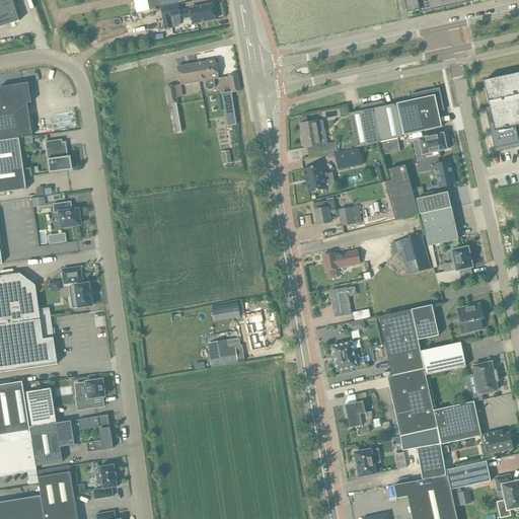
[(0,0),(0,26),(19,21),(12,0),(0,0)]
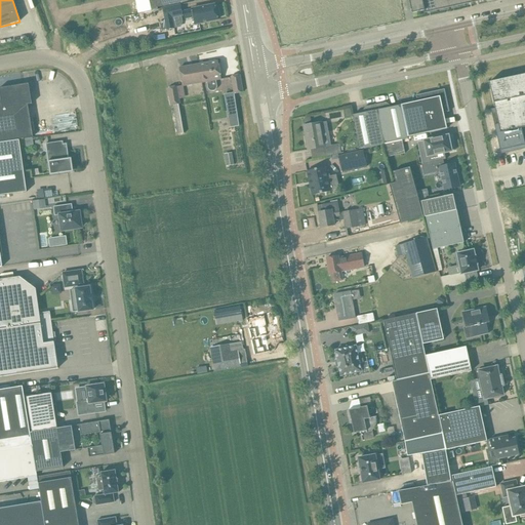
[(136,0),(140,12),(161,7),(159,0),(136,0)]
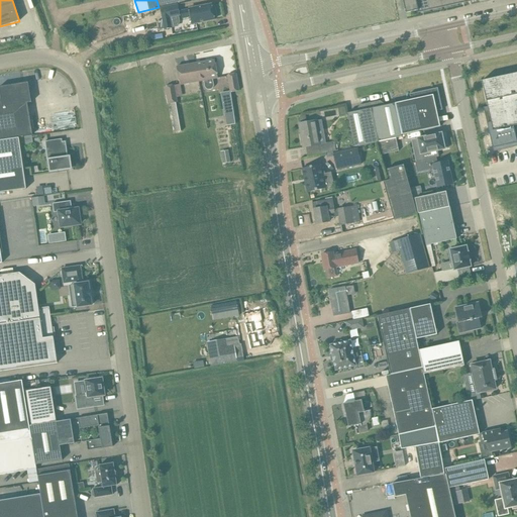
[(418,10),(415,0),(402,0),(406,13),(418,10)]
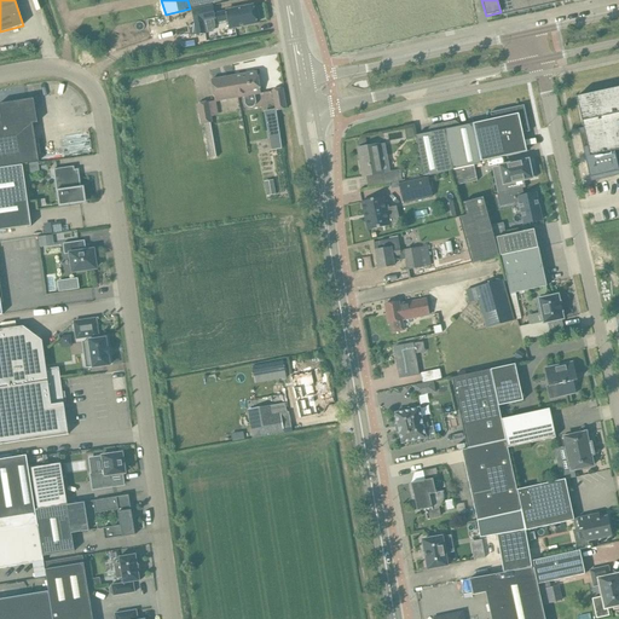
[(512,0),(497,0),(501,12),(502,16),(515,12),(512,0)]
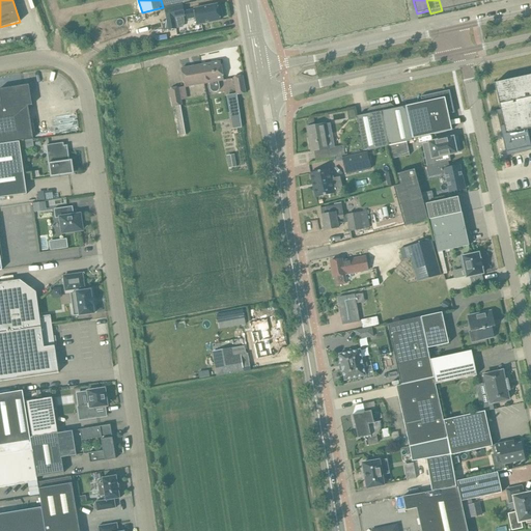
[(439,0),(442,10),(454,7),(452,0),(439,0)]
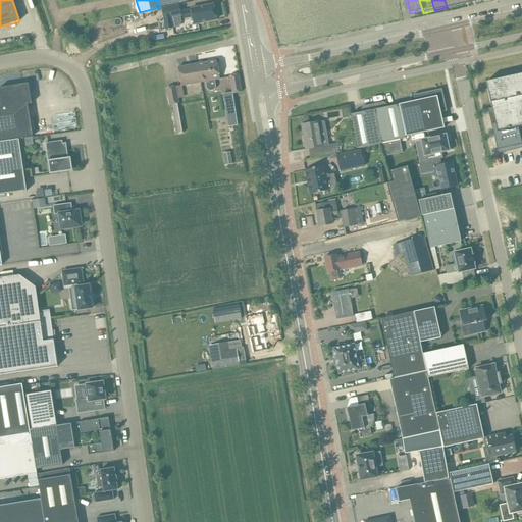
[(179,4),(161,8),(164,20),(165,29),(165,30),(174,29),(172,17),(181,16),(179,4)]
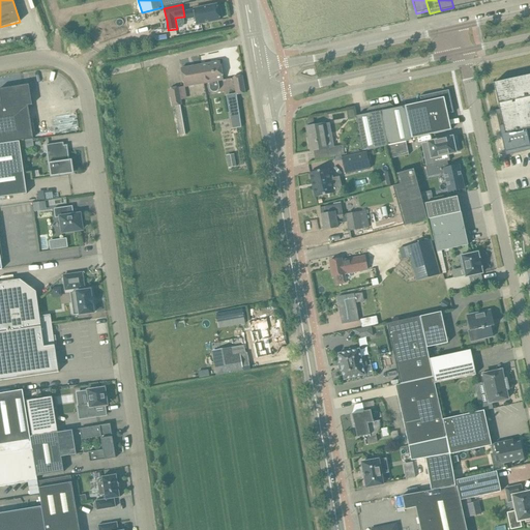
[(197,25),(221,20),(217,4),(194,9),(185,11),(187,19),(196,18),(197,25)]
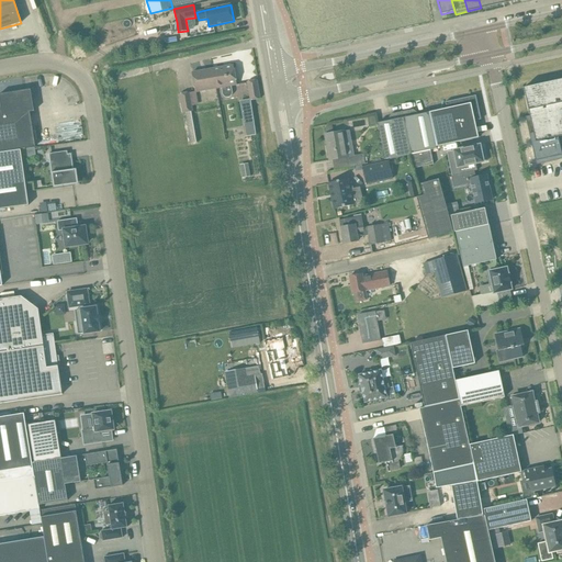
[(232,86),(237,85),(234,65),(213,69),(216,89),(222,88),(223,94),(225,97),(228,98),(231,98),(232,96),(233,93),(232,86)]
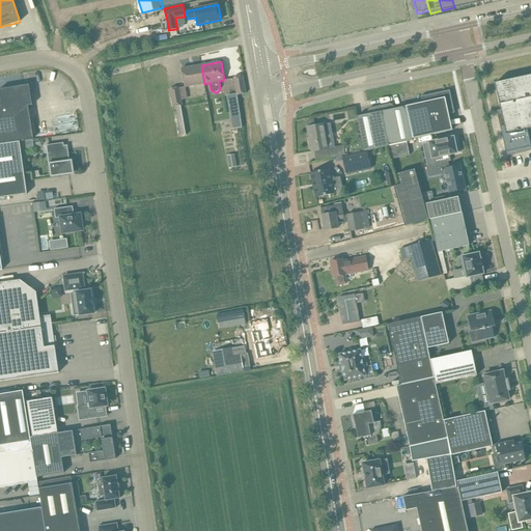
[(204,84),(201,65),(182,68),(185,87),(204,84)]
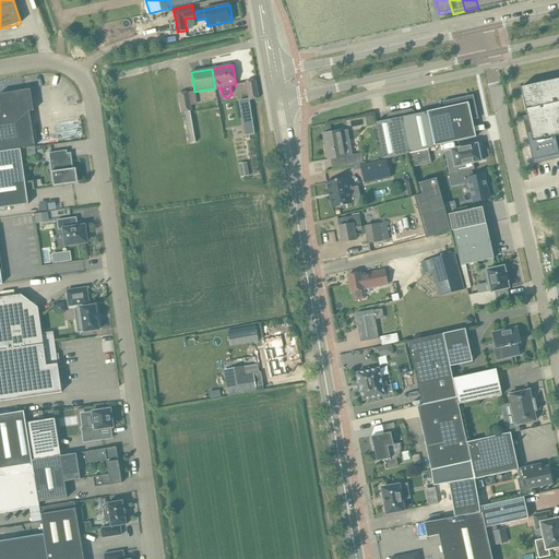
[(558,79),(521,87),(527,116),(523,116),(533,164),(558,158),(558,153),(556,137),(558,135),(558,79)]
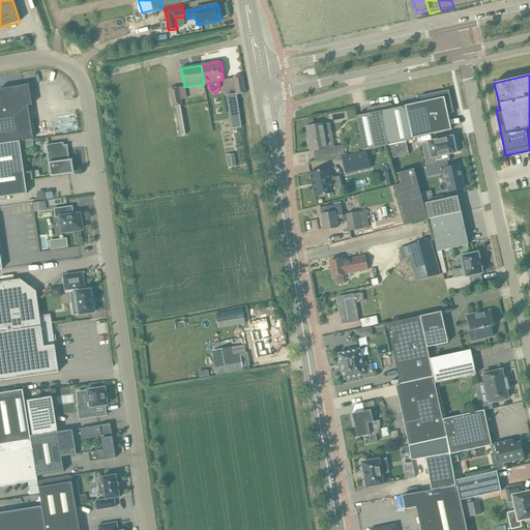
[(245,93),(242,76),(233,78),(236,94),(245,93)]
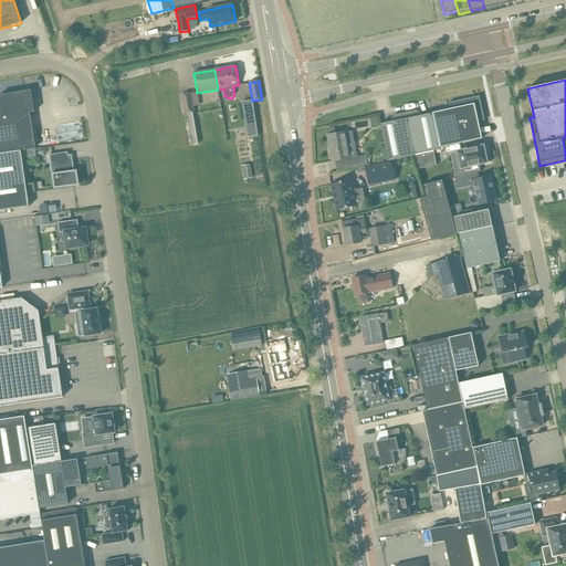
[(33,128),(30,113),(34,112),(31,91),(0,95),(0,153),(73,142),(70,122),(33,128)]
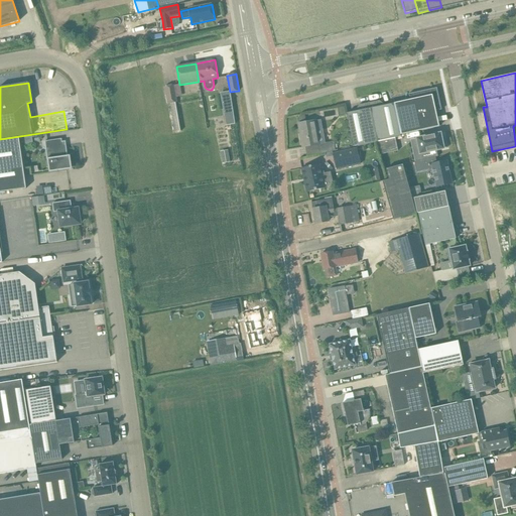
[(170,105),(175,131),(181,130),(174,90),(173,85),(164,87),(167,104),(170,103),(170,105)]
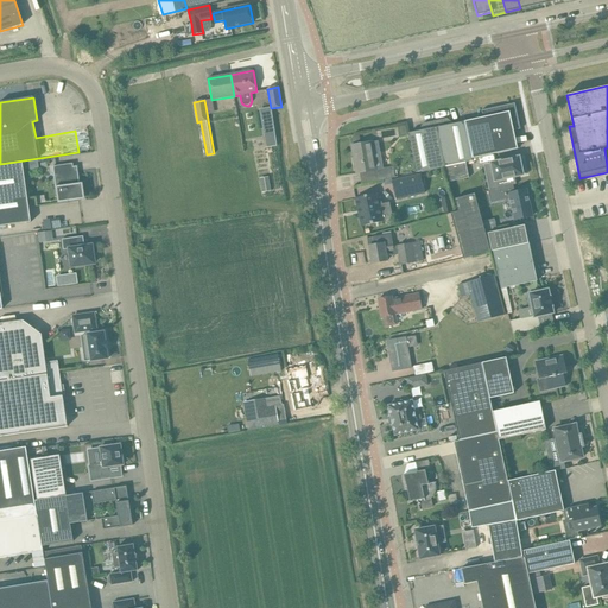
[(476,119),(464,121),(473,159),(518,149),(513,130),(517,130),(520,130),(517,109),(515,111),(510,112),(508,106),(508,105),(501,106),(481,111),(482,114),(483,114),(485,118),(476,119)]
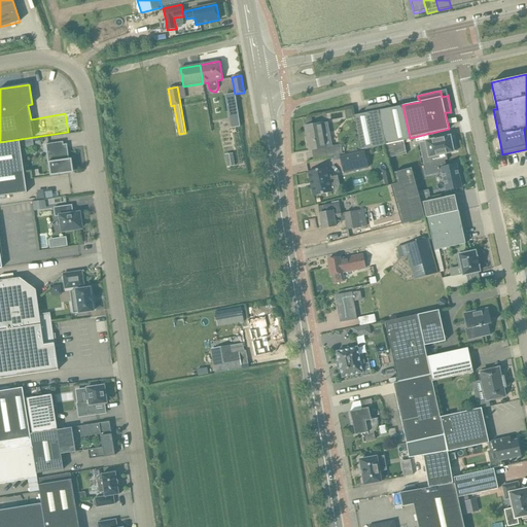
[(403,141),(410,139),(410,138),(402,105),(392,107),(392,106),(387,103),(366,107),(363,112),(363,114),(354,116),(361,150),(387,144),(403,141)]
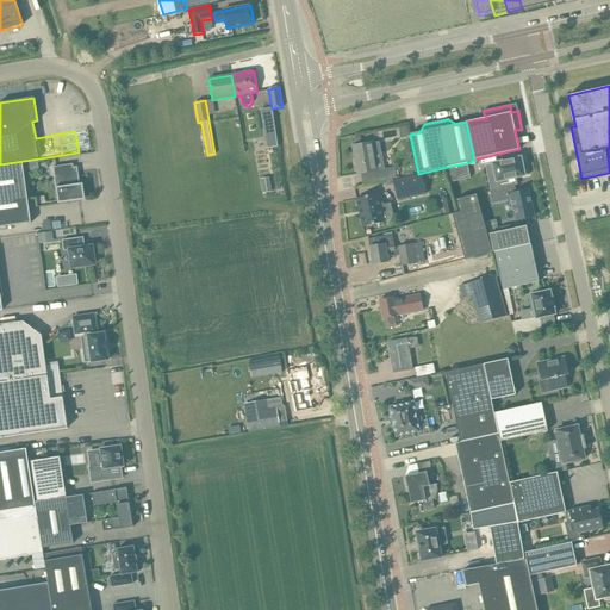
[(274,126),(265,129),(267,148),(278,147),(274,126)]
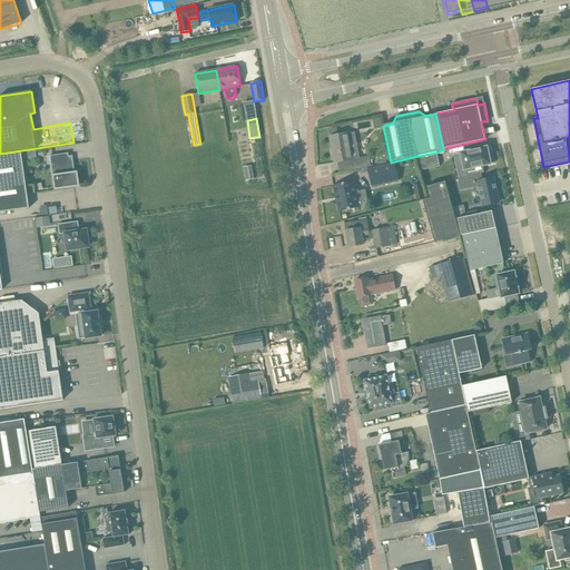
[(332,136),(331,136),(331,137),(332,137),(334,151),(332,151),(334,163),(351,159),(352,164),(352,167),(353,172),(371,167),(369,157),(360,158),(356,143),(354,133),(347,134),(338,135),(332,136)]
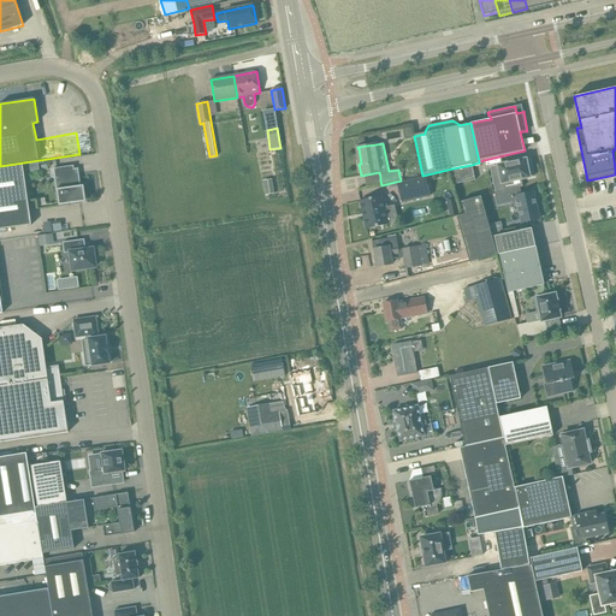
[(501,179),(493,182),(496,193),(520,188),(523,187),(521,179),(534,177),(531,164),(527,164),(526,159),(497,165),(501,179)]
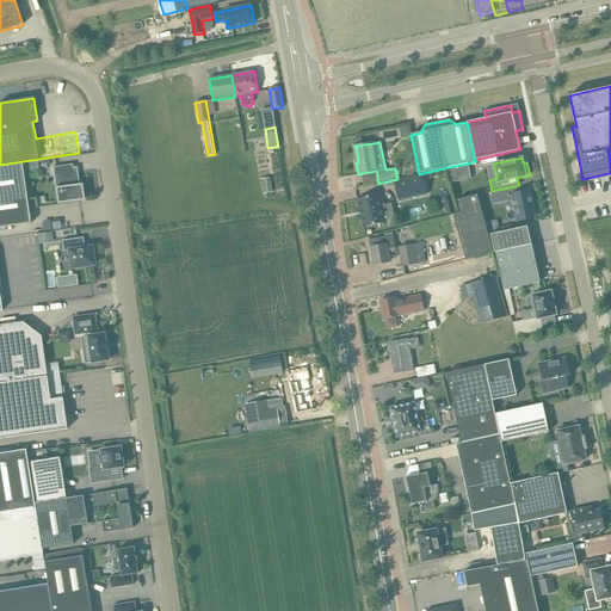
[(38,161),(28,162),(29,171),(39,170),(38,161)]
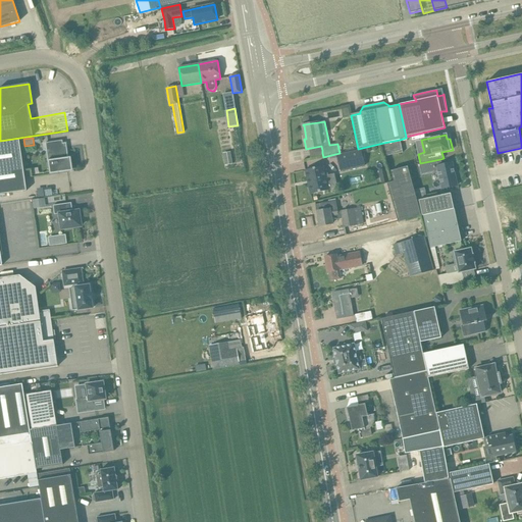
[(0,194),(27,191),(19,139),(0,142),(0,194)]
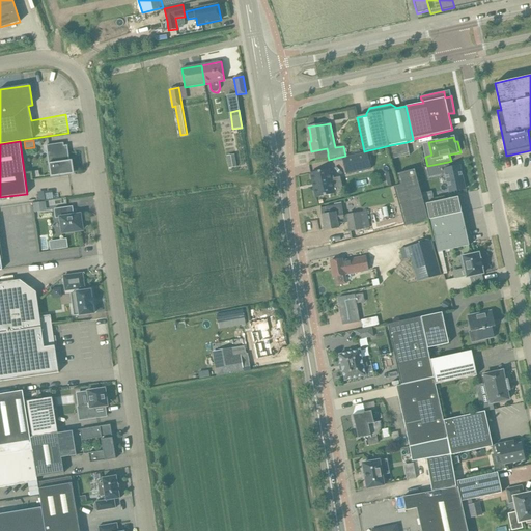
[(407,142),(390,145),(392,159),(410,156),(407,142)]
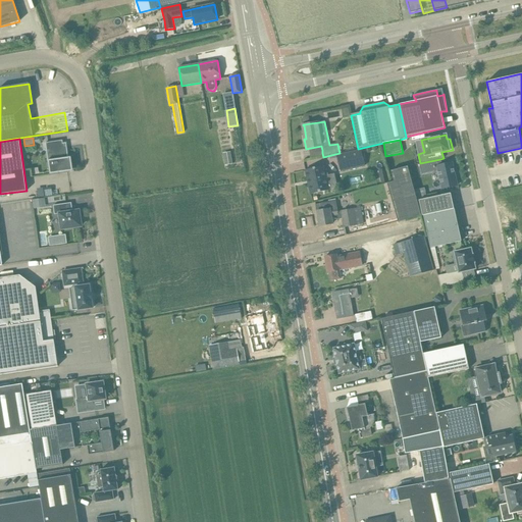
[(63,148),(62,141),(45,143),(46,150),(56,149),(57,159),(48,160),(50,174),(68,172),(67,165),(72,164),(71,157),(68,157),(66,147),(63,148)]
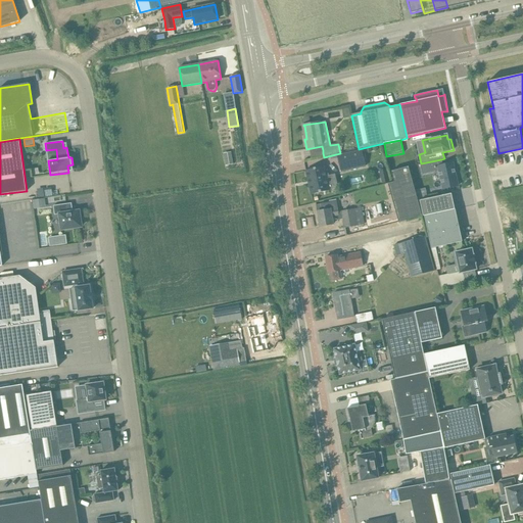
[(361,150),(337,155),(339,164),(341,172),(365,167),(361,150)]
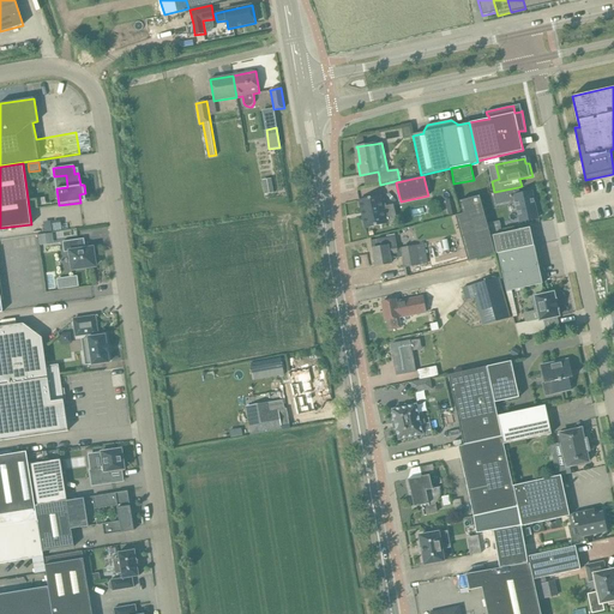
[(263,182),(265,194),(274,193),(271,181),(263,182)]
